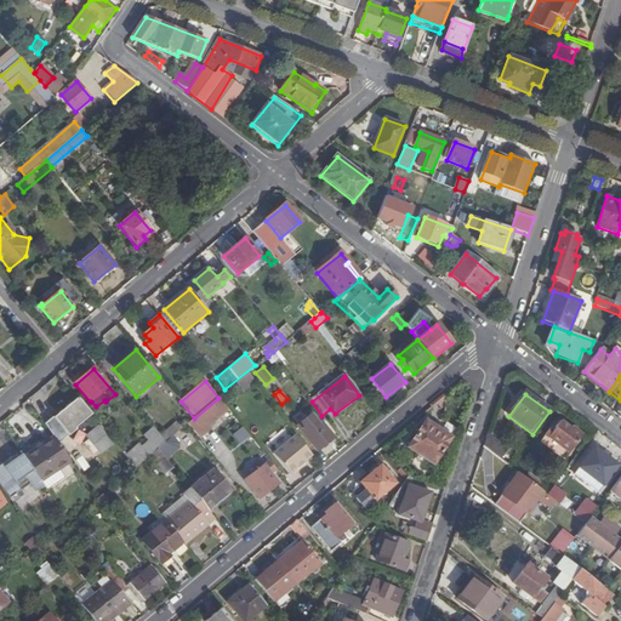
[(92,415),(78,398),(55,419),(69,437),(78,431),(75,428),(92,415)]
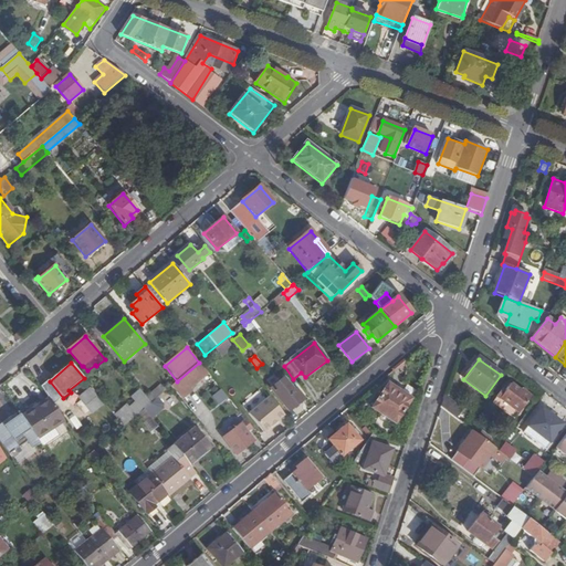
[(177,381),(171,386),(182,399),(190,392),(189,390),(209,375),(199,363),(177,381)]
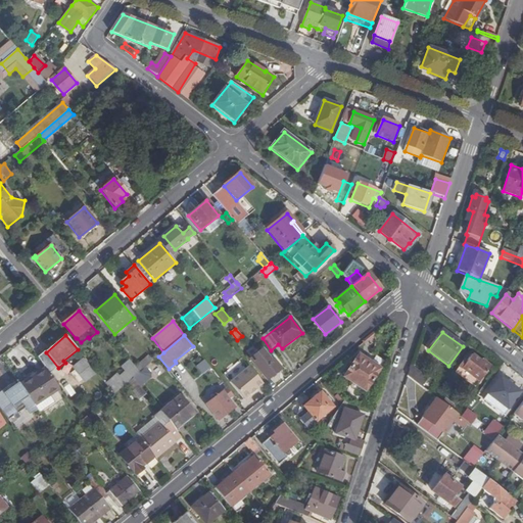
[(249,360),(267,380),(281,369),(274,360),(272,362),(262,349),(249,360)]
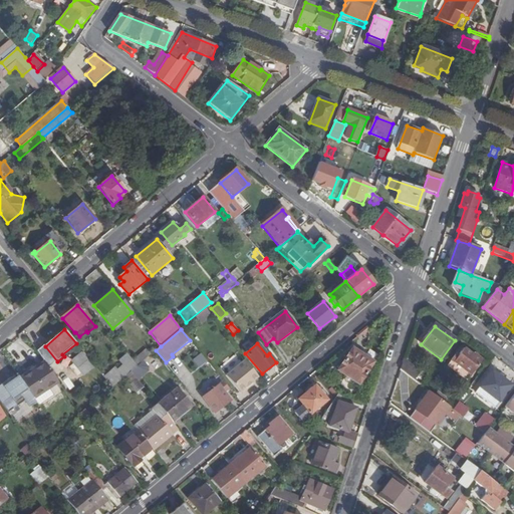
[(336,371),(358,386),(373,362),(351,348),(336,371)]
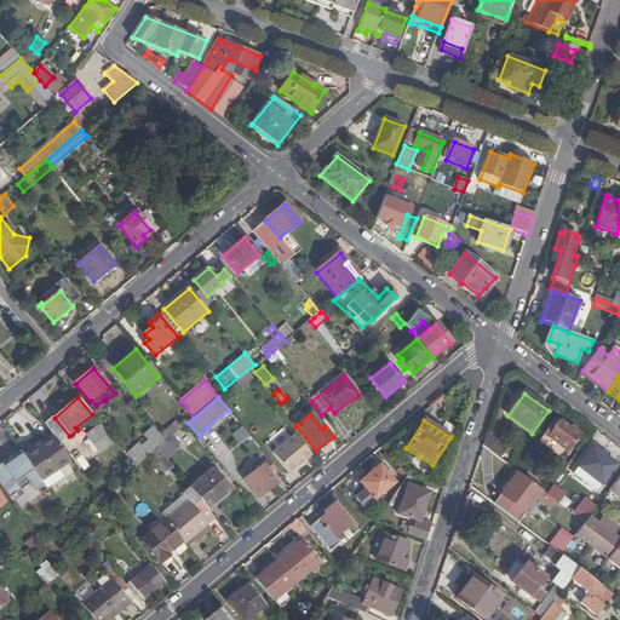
[(563,460),(581,436),(570,428),(569,430),(560,423),(541,445),(563,460)]
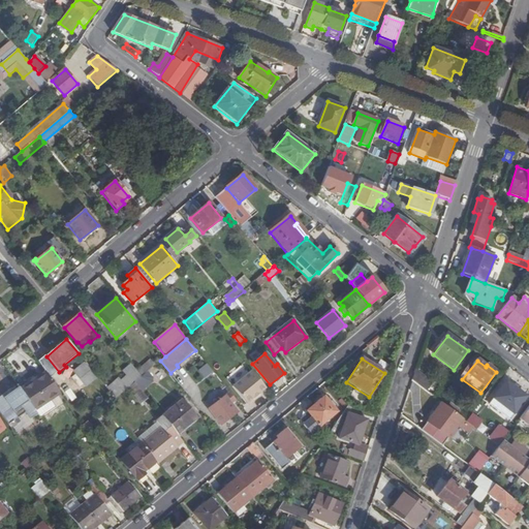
[(147,372),(154,366),(151,362),(143,369),(144,370),(146,372),(146,373),(147,372)]
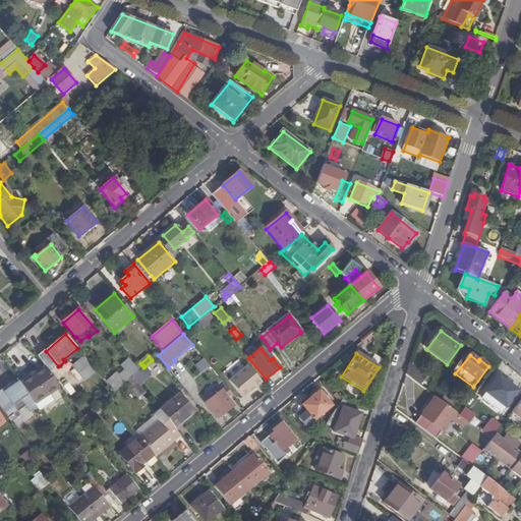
[(200,371),(210,366),(205,358),(195,363),(200,371)]
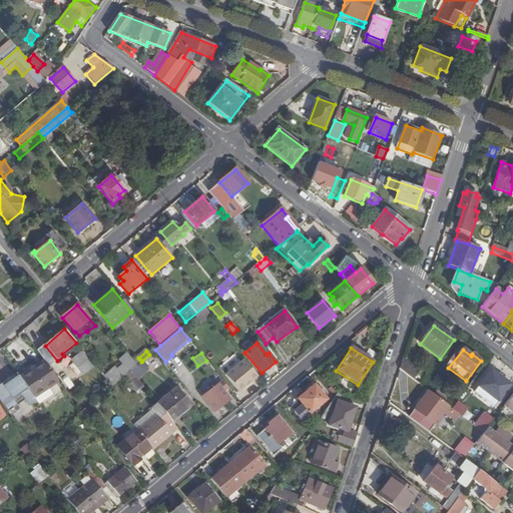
[(72,361),(84,376),(93,368),(82,354),(72,361)]
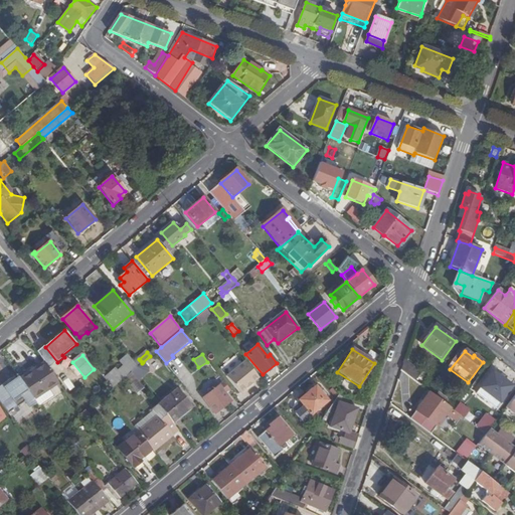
[(112,388),(124,378),(131,372),(137,367),(127,356),(120,362),(123,367),(117,372),(115,369),(104,378),(109,383),(112,388)]
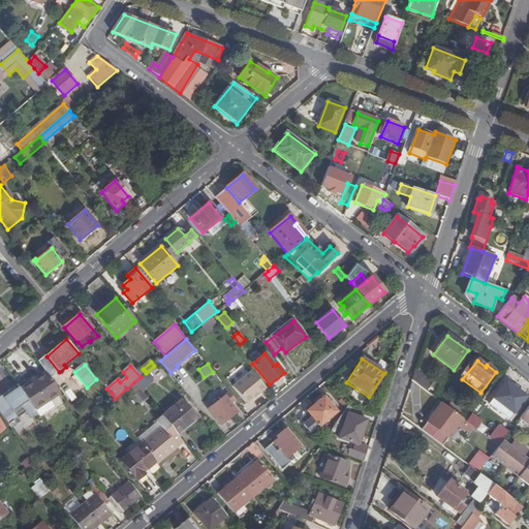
[(415,371),(411,382),(426,393),(432,384),(415,371)]
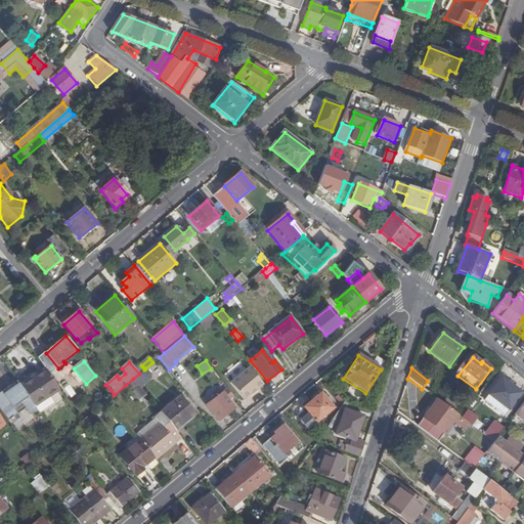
[(35,406),(59,389),(46,368),(37,376),(37,377),(22,387),(35,406)]
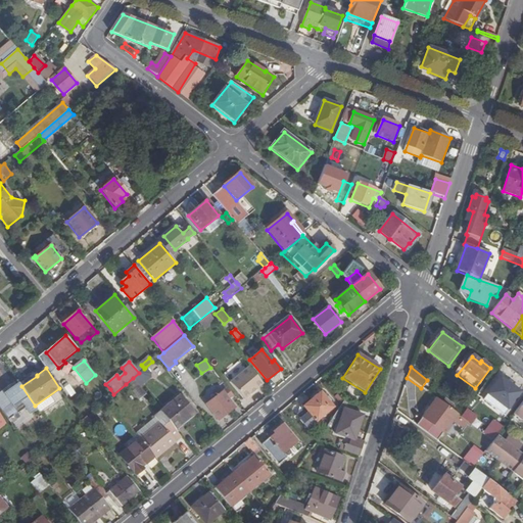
[(150,374),(145,368),(144,369),(139,373),(133,378),(139,386),(150,378),(150,374)]
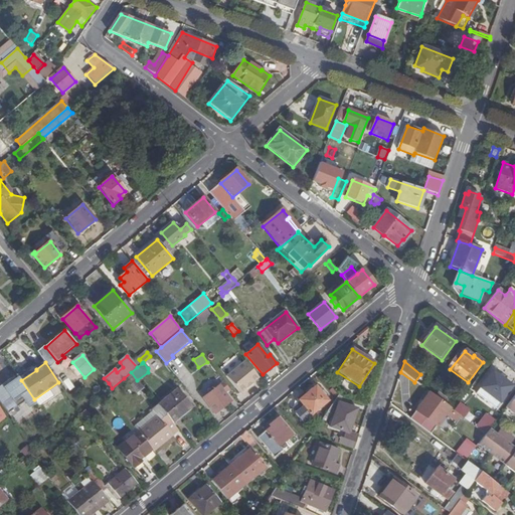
[(226,377),(240,393),(259,378),(244,362),(226,377)]
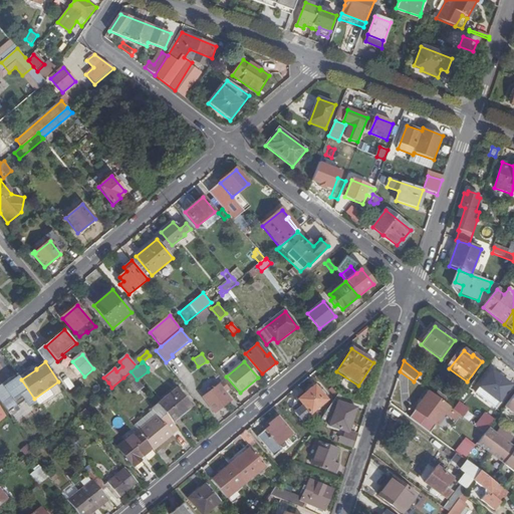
[(33,365),(18,375),(18,376),(21,379),(36,369),(36,368),(33,365)]
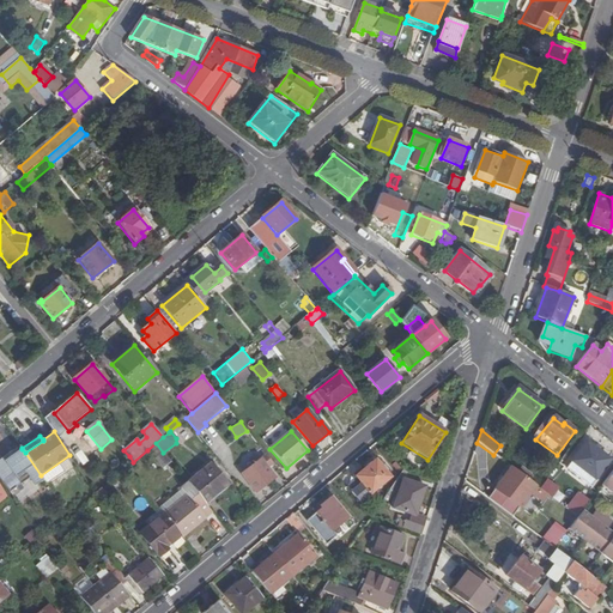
[(163,469),(171,462),(163,453),(156,443),(147,450),(163,469)]
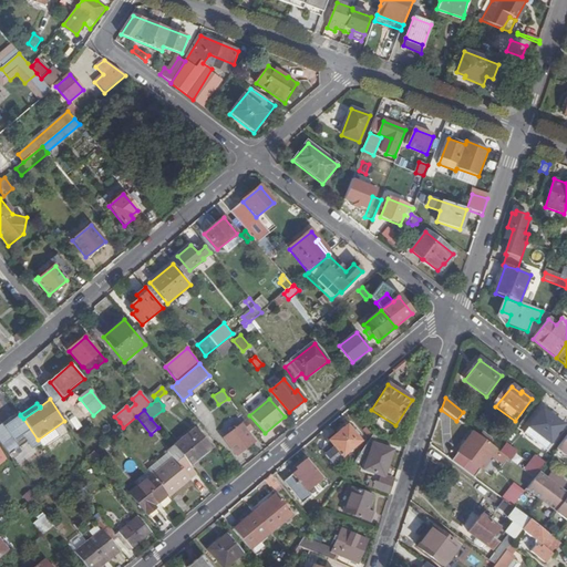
[(550,444),(564,426),(543,410),(529,429),(550,444)]
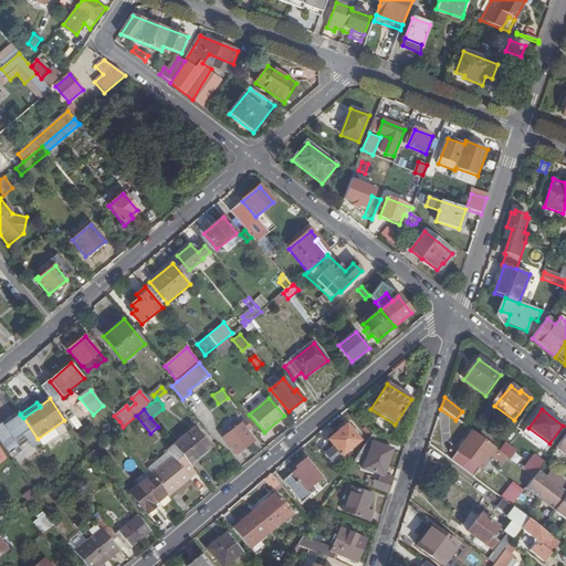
[(11,417),(0,425),(0,441),(9,454),(28,441),(32,448),(40,442),(38,439),(23,418),(20,415),(13,419),(11,417)]
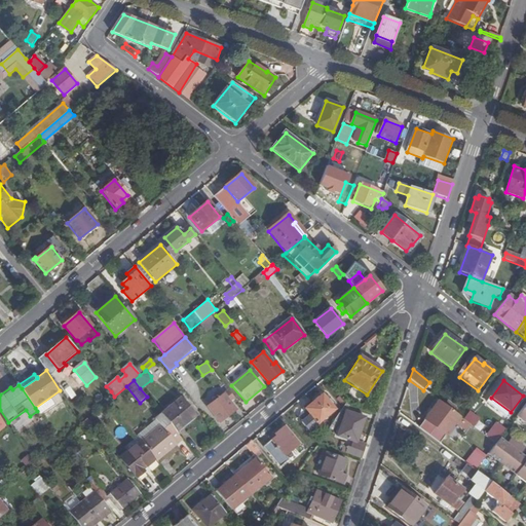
[(67,385),(63,389),(70,400),(75,397),(67,385)]
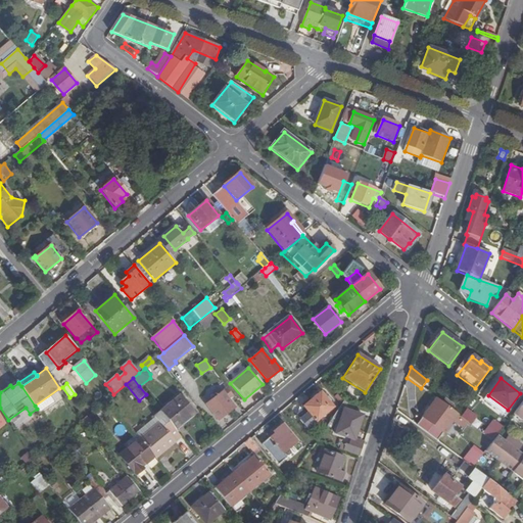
[(227,388),(206,406),(219,421),(235,409),(228,399),(233,395),(227,388)]
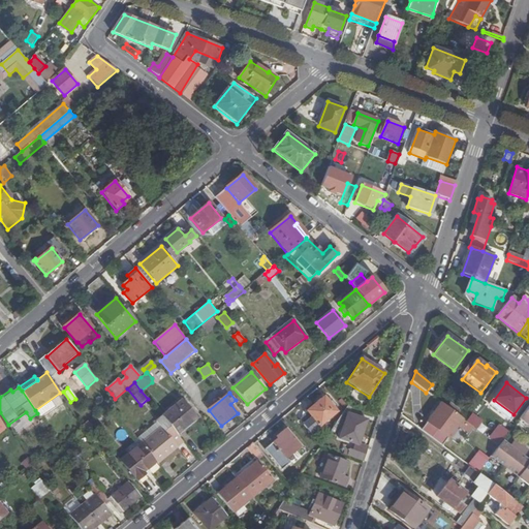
[(115,399),(112,394),(105,399),(110,404),(115,399)]
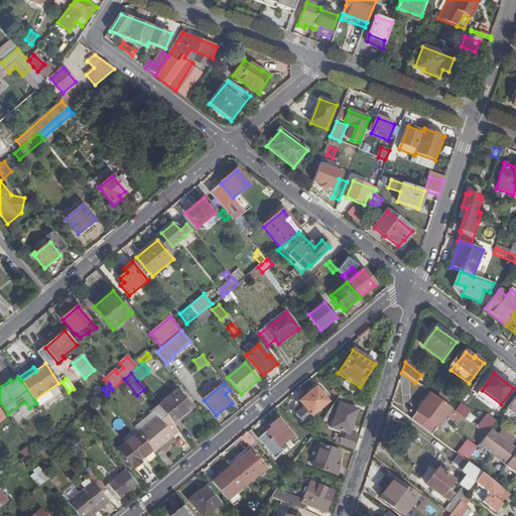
[(328,402),(315,388),(298,401),(303,407),(295,414),(302,423),(328,402)]
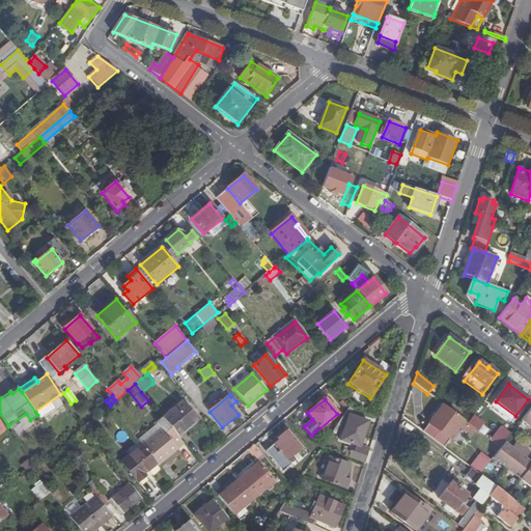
[(175,434),(177,436),(196,420),(183,403),(163,419),(175,434)]
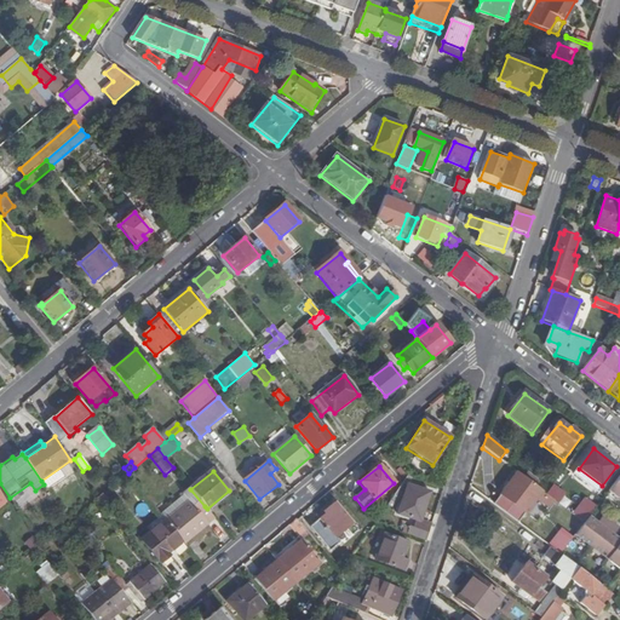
[(524,478),(517,474),(500,495),(517,509),(534,487),(524,478)]
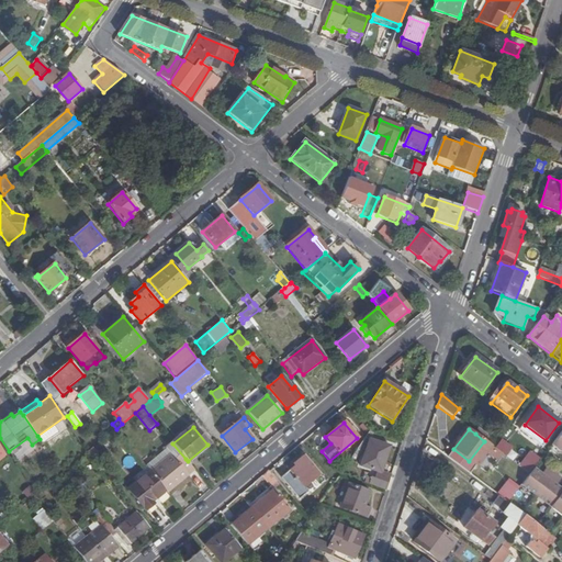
[(475,434),(484,441),(485,441),(489,437),(479,430),(475,434)]
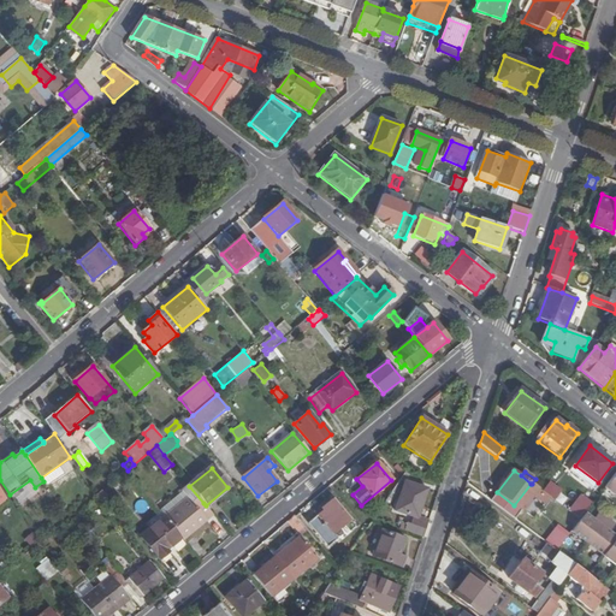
[(615,474),(605,489),(615,496),(615,474)]
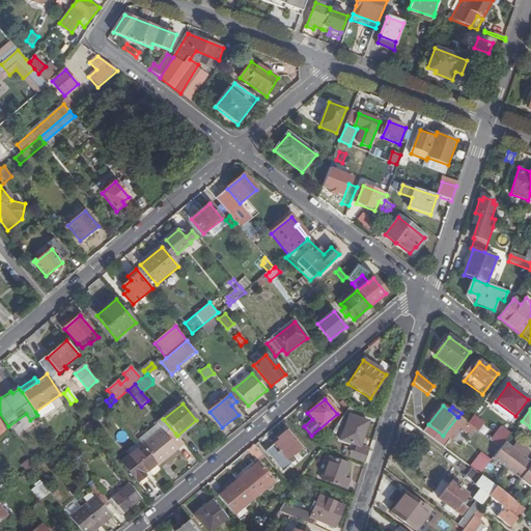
[(468,424),(471,420),(462,413),(458,417),(468,424)]
